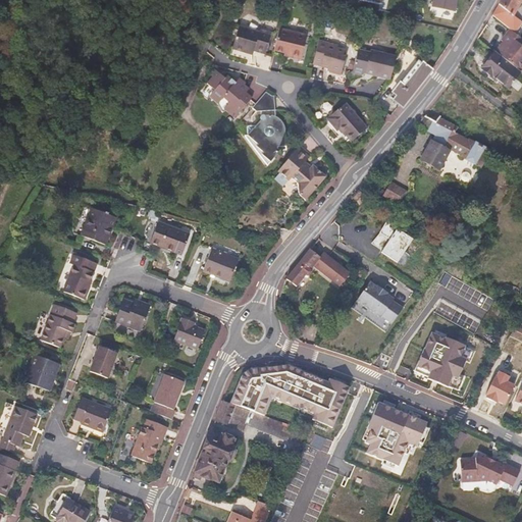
[(455,0),(432,0),(432,6),(453,11),(455,0)]
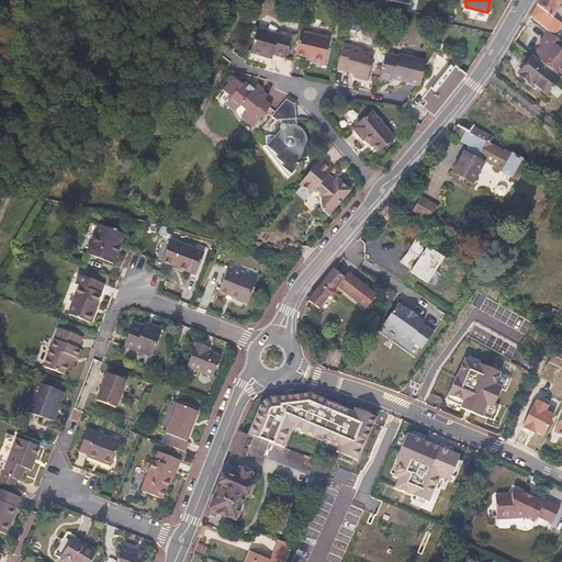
[(561,1),(561,0),(539,0),(532,13),(548,25),(561,1)]
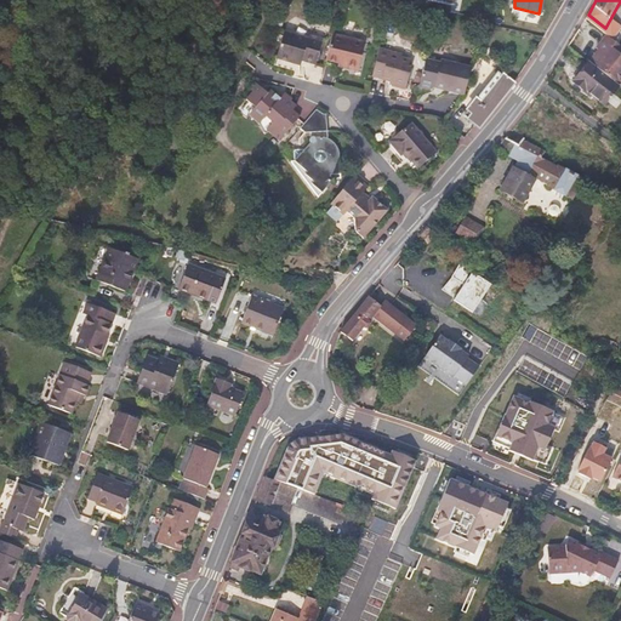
[(315,66),(323,39),(308,35),(308,38),(284,30),(275,60),(300,67),(302,62),(315,66)]
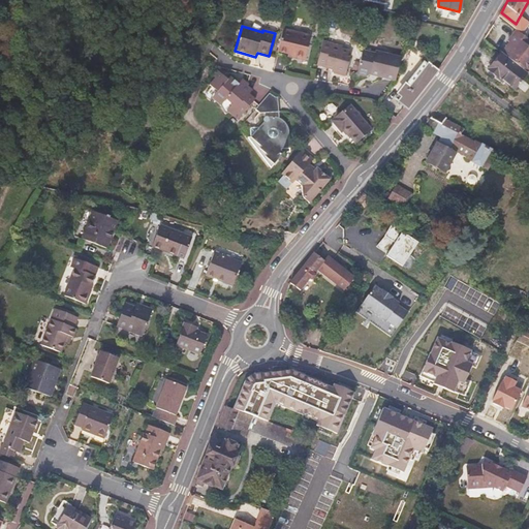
[(304,61),(311,35),(283,29),(277,52),(288,55),(287,57),(304,61)]
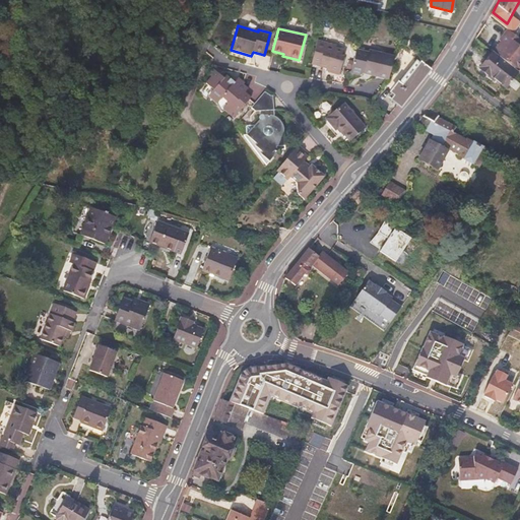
[(499,46),(493,52),(494,52),(518,72),(519,73),(519,72),(519,39),(519,38),(508,29),(499,41),(501,43),(503,44),(501,47),(499,45),(499,46)]
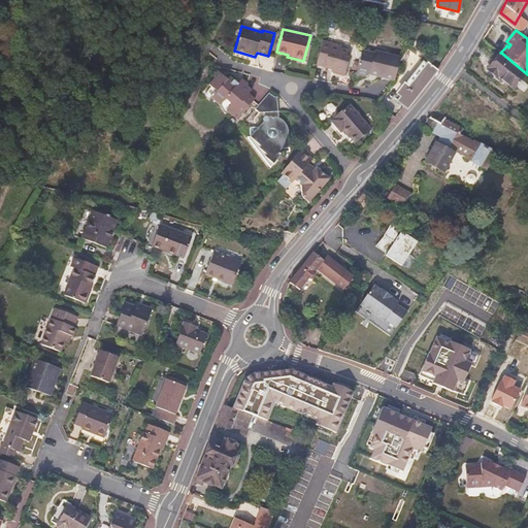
[(348,57),(349,51),(341,48),(341,46),(322,40),(316,65),(331,70),(331,71),(333,73),(344,76),(350,57),(348,57)]
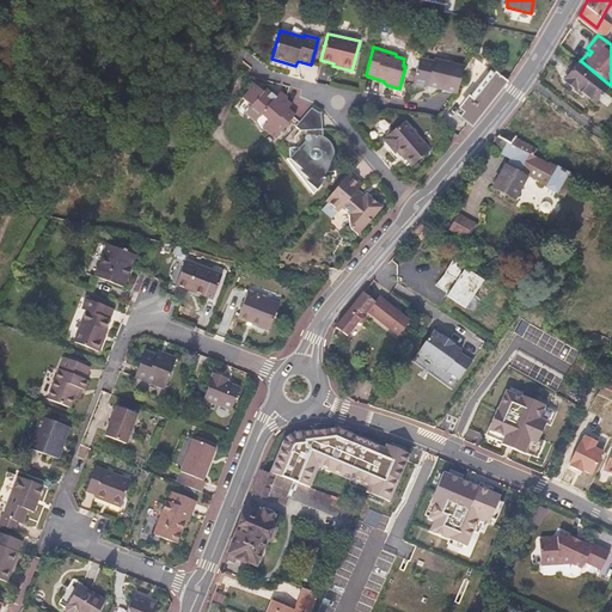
[(458,95),(464,66),(435,59),(434,62),(420,59),(412,86),(423,89),(428,86),(428,87),(458,95)]
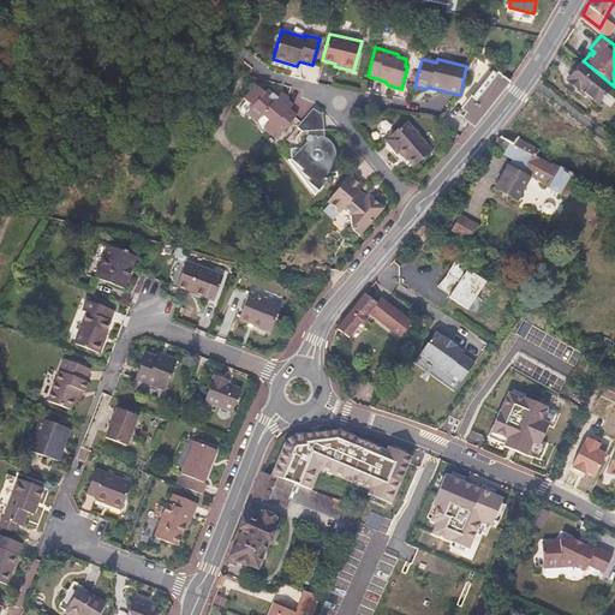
[(584,61),(568,82),(580,91),(580,90),(598,105),(602,100),(607,94),(613,85),(584,61)]
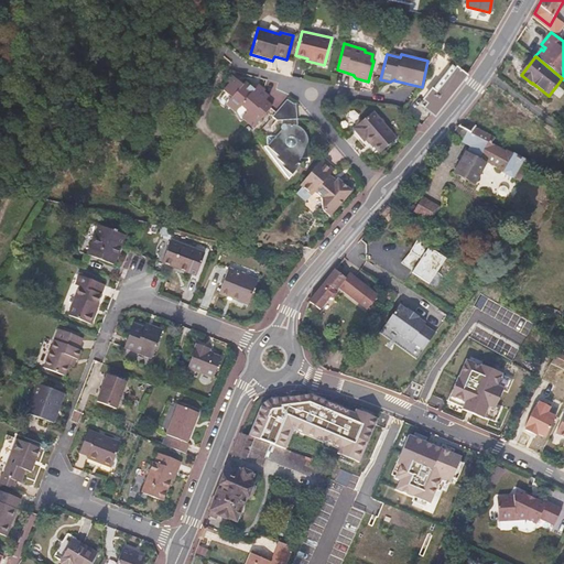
[(435,116),(466,76),(452,65),(421,105),(435,116)]
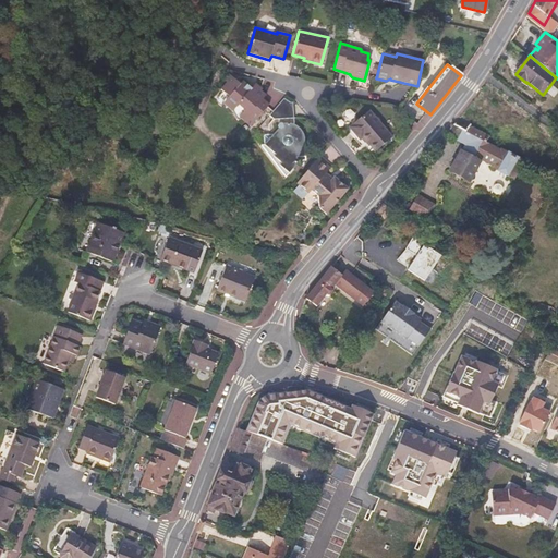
[(250,128),(269,105),(263,99),(266,95),(261,91),(262,89),(255,83),(252,88),(243,81),(240,85),(230,75),(225,81),(227,83),(220,89),(222,92),(216,99),(222,105),(227,100),(234,107),(231,111),(232,111),(238,121),(241,120),(250,128)]
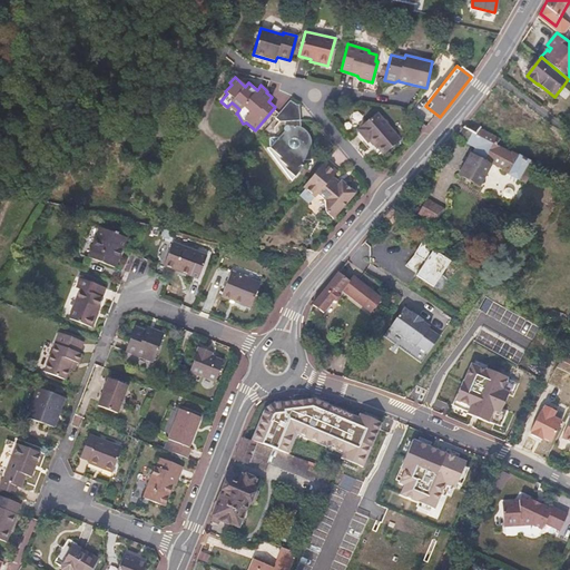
[(490,94),(463,128),(475,135),(480,129),(503,101),(510,91),(499,84),(497,85),(490,94)]
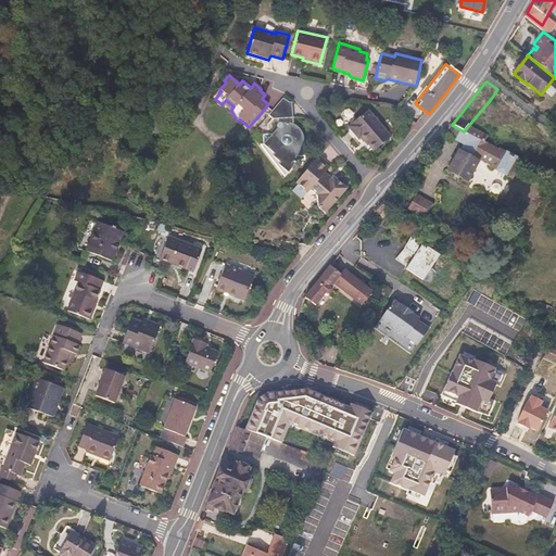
[(555,90),(548,85),(544,90),(552,97),(555,90)]
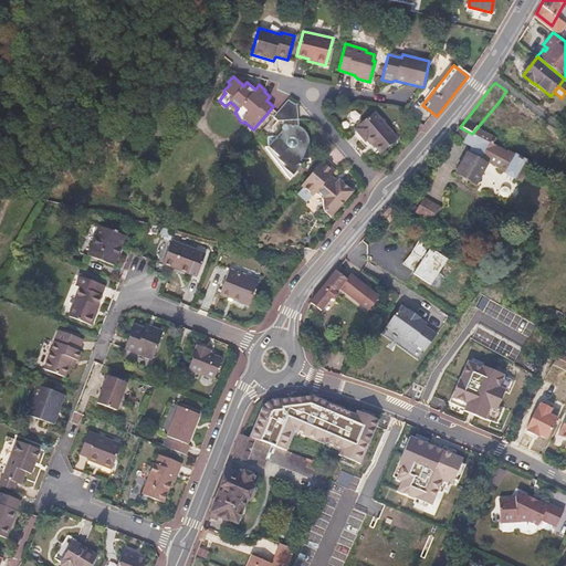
[(299,119),(297,104),(294,104),(287,100),(273,117),(278,122),(299,119)]
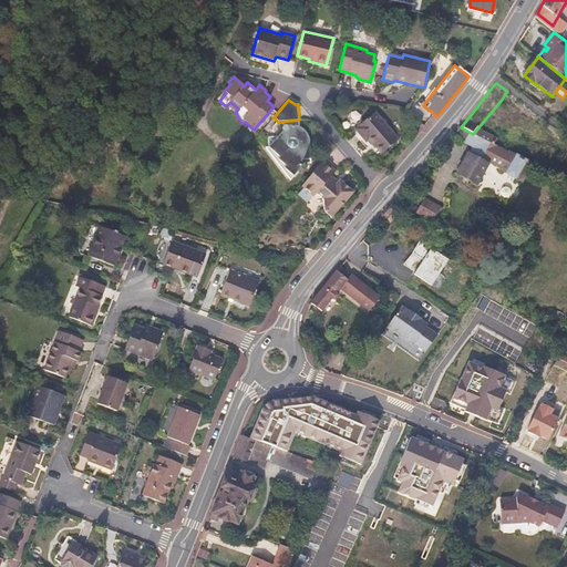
[(535,114),(524,106),(518,116),(529,125),(535,114)]
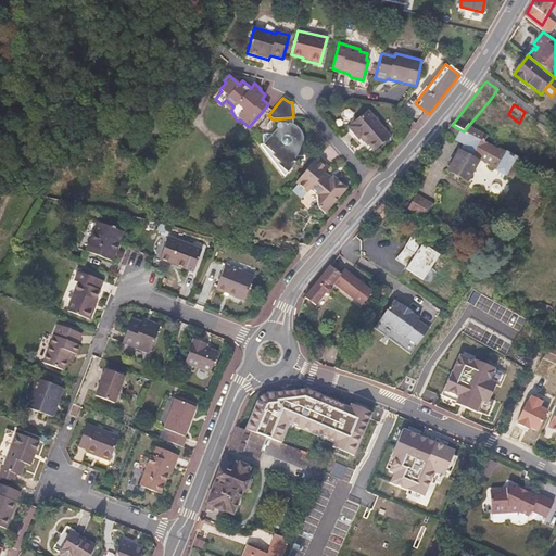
[(391,137),(368,110),(358,118),(354,117),(350,121),(350,126),(348,127),(358,139),(362,137),(374,151),(391,137)]
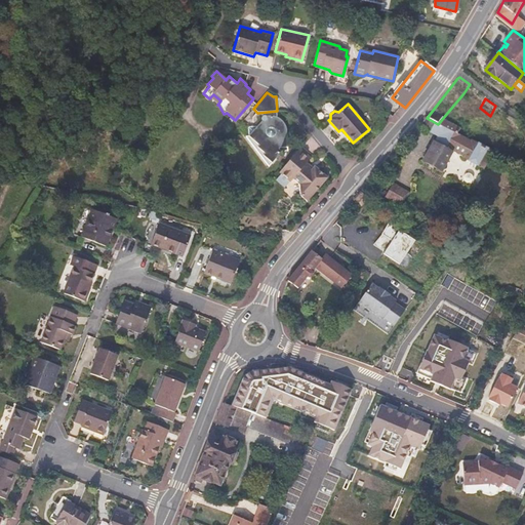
[(288,148),(287,130),(286,128),(285,124),(283,121),(280,119),(276,117),(274,116),(272,116),(267,116),(264,116),(263,116),(261,118),(261,119),(261,120),(247,138),(269,167),(278,156),(280,154),(280,152),(279,148),(288,148)]
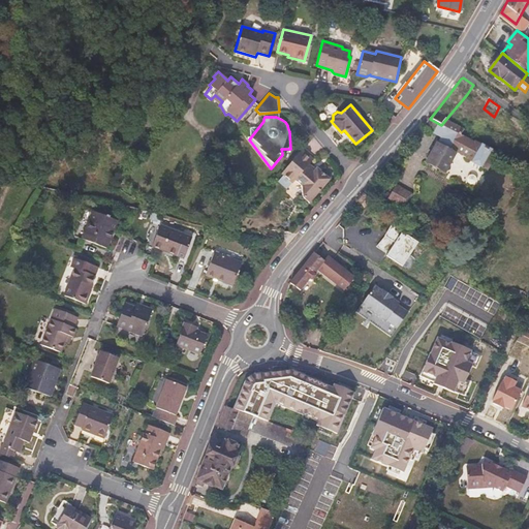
[(430,119),(424,125),(442,136),(438,144),(437,143),(426,162),(445,173),(456,153),(488,170),(497,154),(492,151),(493,150),(481,144),(481,145),(461,134),(464,129),(445,120),(441,125),(430,119)]
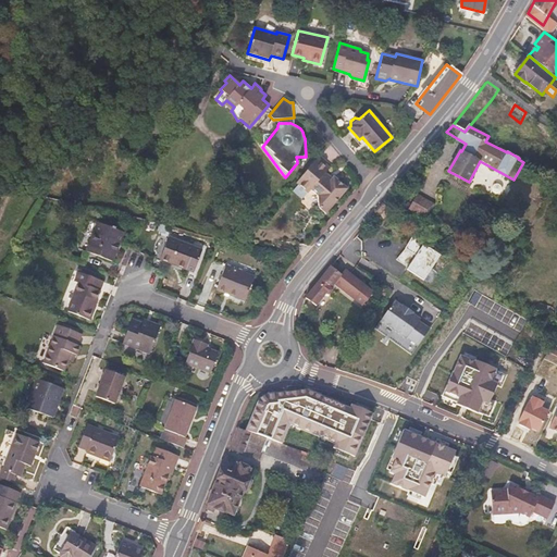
[(325,173),(330,169),(318,159),(296,183),(298,185),(293,192),(302,199),(307,194),(308,194),(311,190),(317,196),(318,196),(325,214),(348,188),(333,176),(332,178),(325,173)]
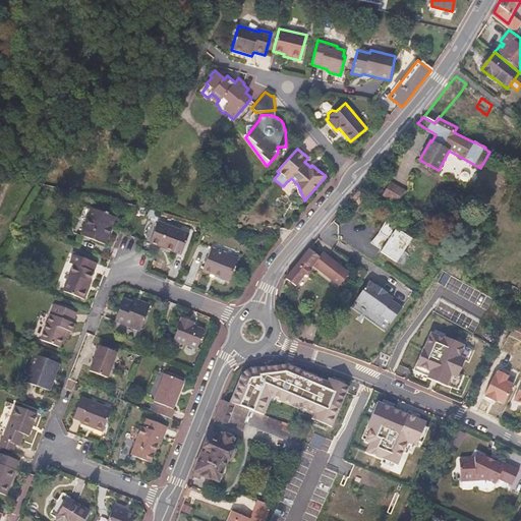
[(390,182),(382,196),(399,206),(407,191),(390,182)]
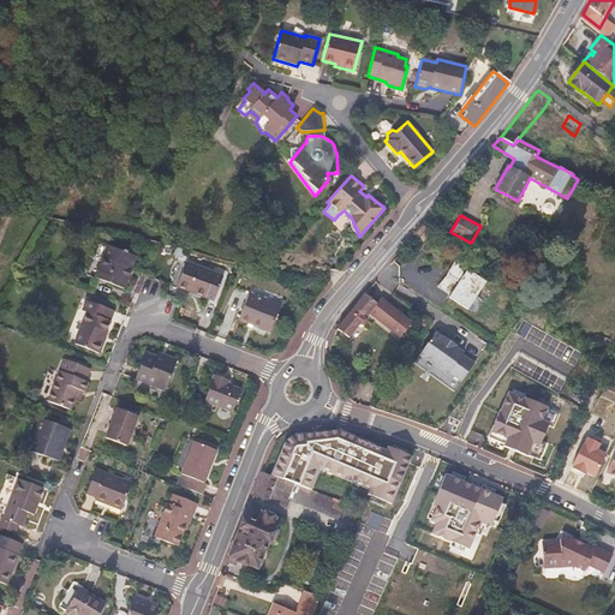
[(422,227),(416,236),(424,242),(430,234),(422,227)]
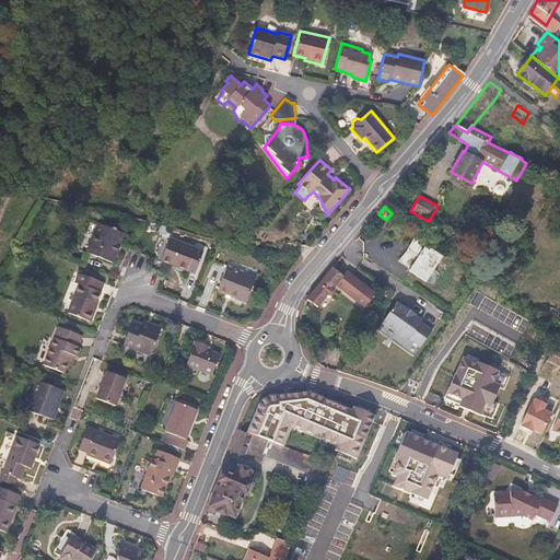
[(113,263),(125,234),(98,223),(88,253),(113,263)]
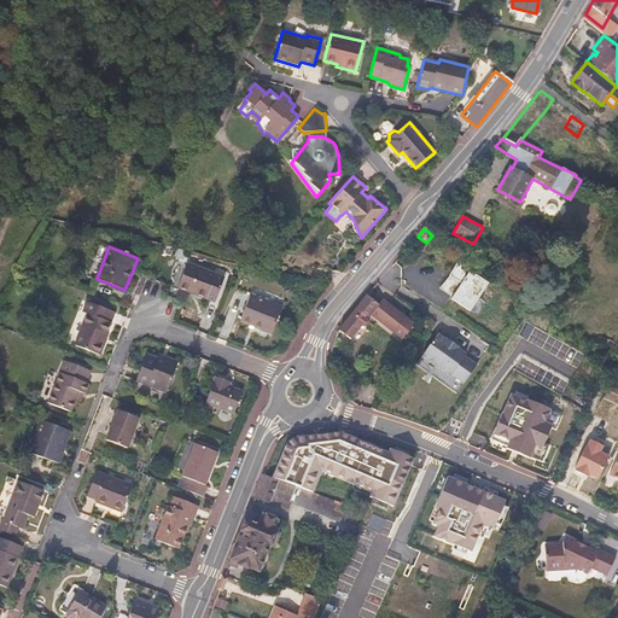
[(438,290),(470,313),(490,284),(458,262),(438,290)]
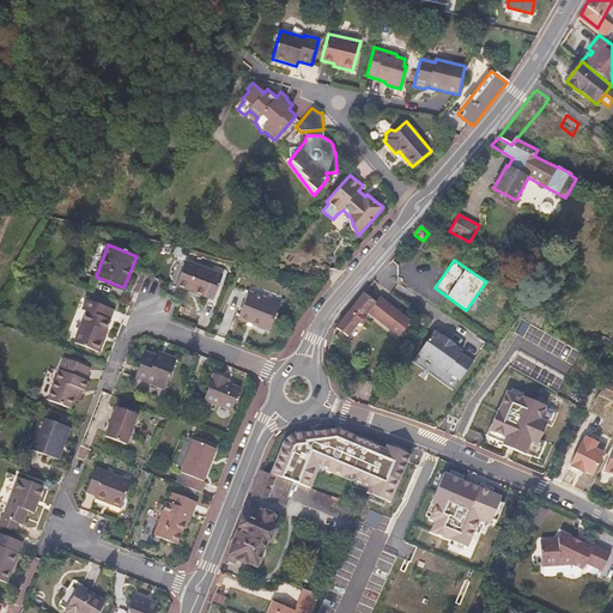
[(213,301),(223,275),(186,261),(176,286),(213,301)]
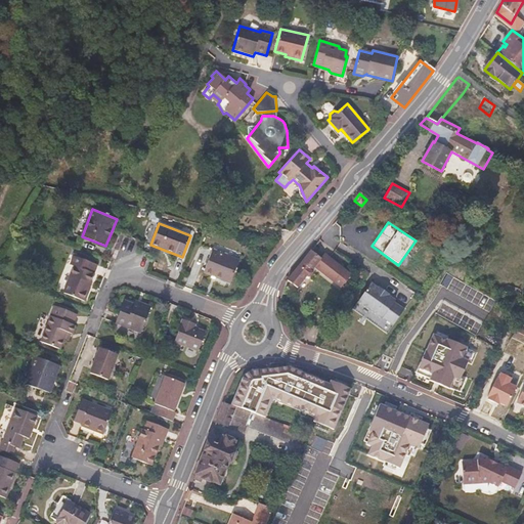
[(230,284),(239,260),(212,250),(204,273),(230,284)]
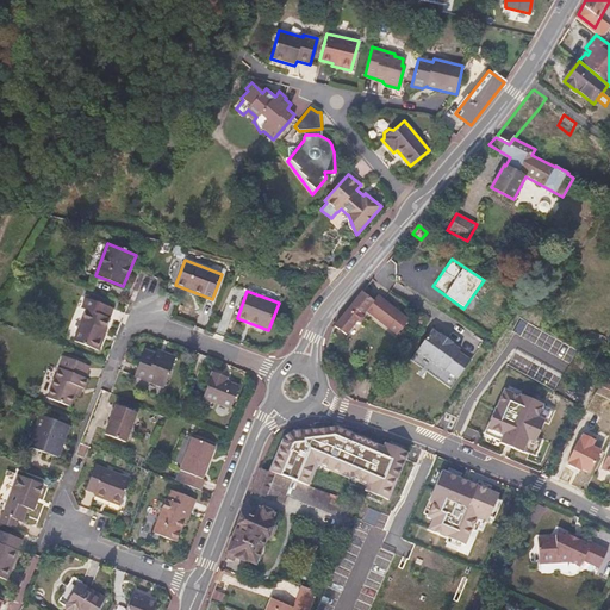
[(374,302),(361,293),(335,327),(347,335),(356,323),(361,323),(363,318),(362,316),(374,302)]
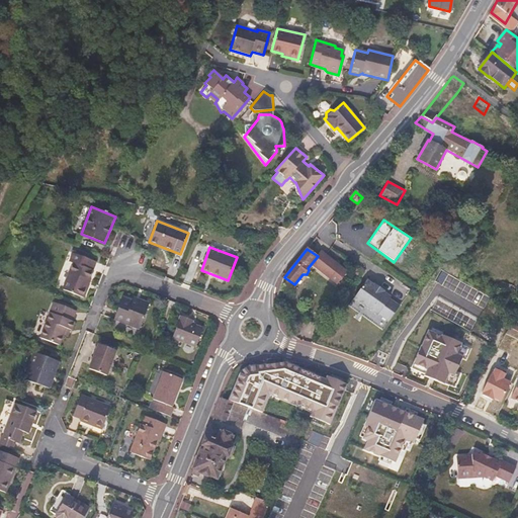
[(83,297),(89,283),(88,283),(93,271),(92,270),(96,261),(73,253),(70,262),(72,263),(71,265),(73,266),(72,270),(71,269),(63,289),(83,297)]
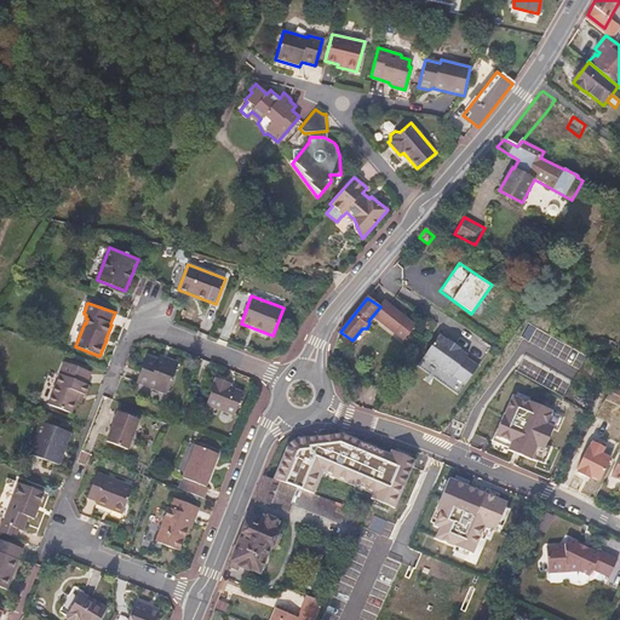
[(438,336),(423,357),(452,378),(453,375),(465,384),(478,367),(466,357),(468,356),(459,350),(460,349),(448,340),(447,342),(438,336)]
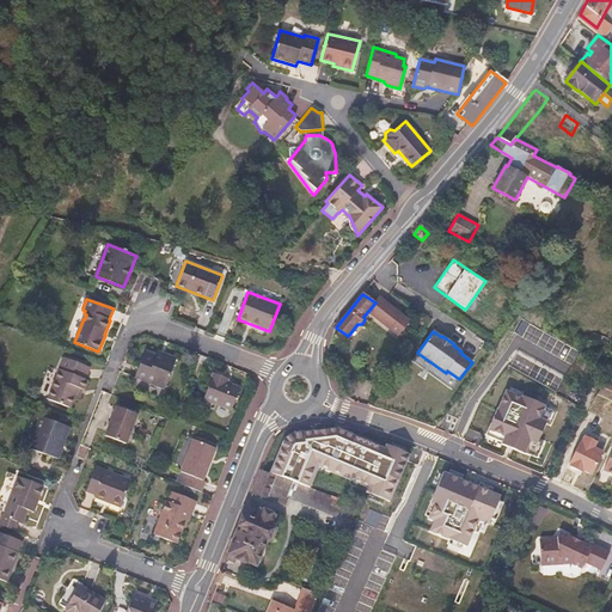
[(164,390),(177,359),(165,354),(163,357),(155,355),(145,350),(134,378),(164,390)]
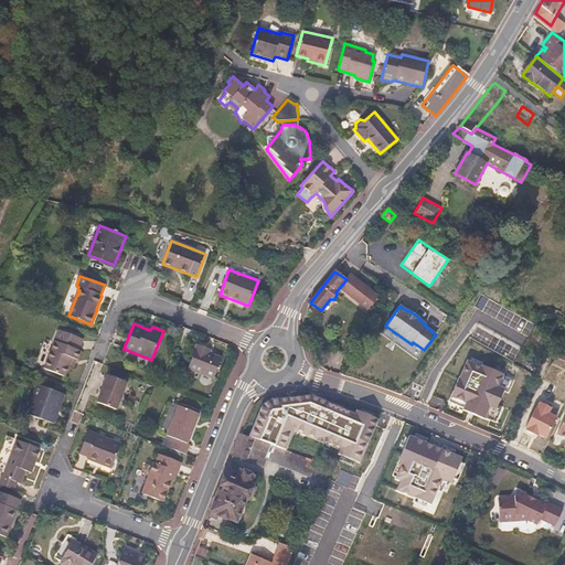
[(78,350),(83,339),(59,330),(44,368),(65,376),(73,359),(77,360),(82,351),(78,350)]
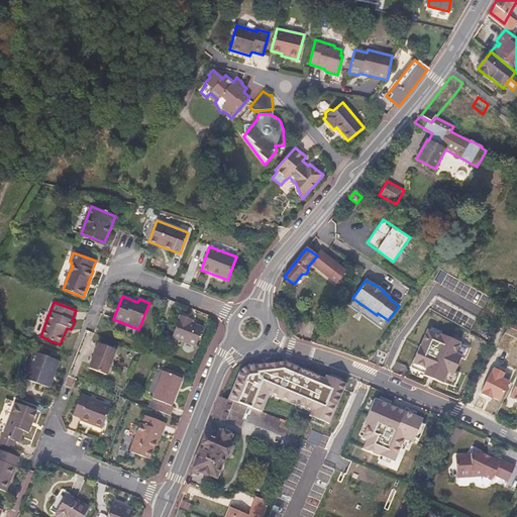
[(196,346),(203,327),(193,323),(193,320),(181,316),(172,337),(196,346)]
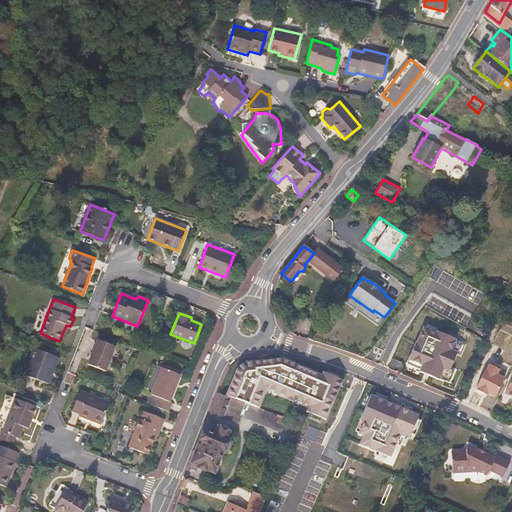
[(454,350),(458,340),(423,325),(407,363),(421,369),(420,371),(439,380),(444,370),(450,372),(459,352),(454,350)]
